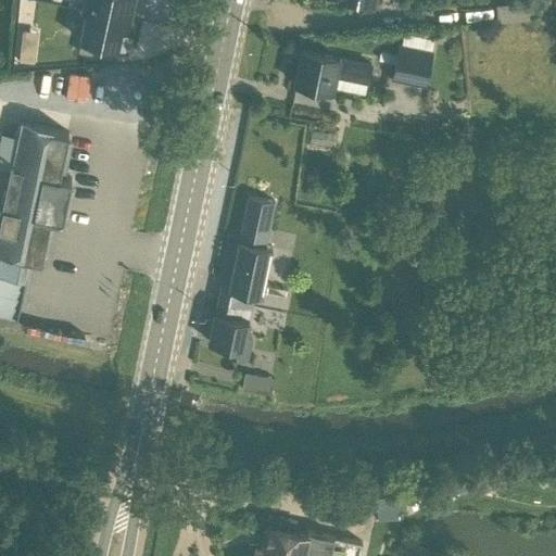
[(84,11),(129,20),(133,0),(80,0),(79,9),(84,11)]
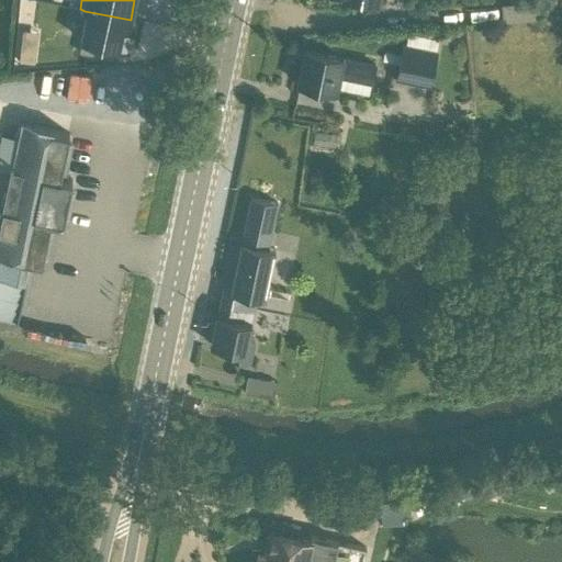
[(520,0),(501,2),(503,19),(536,15),(534,0),(520,0)]
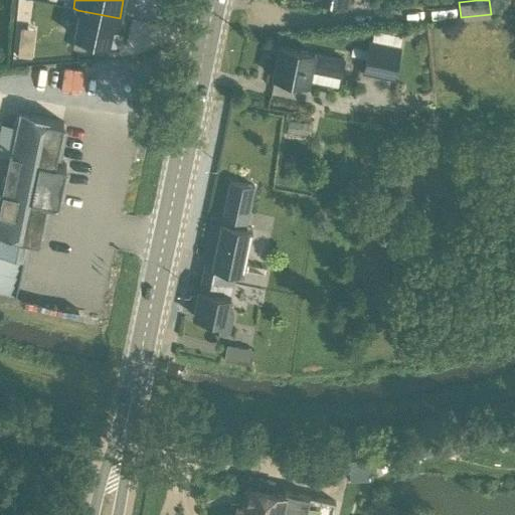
[(74,36),(71,49),(104,55),(106,43),(118,46),(123,19),(120,18),(77,10),(72,36),(74,36)]
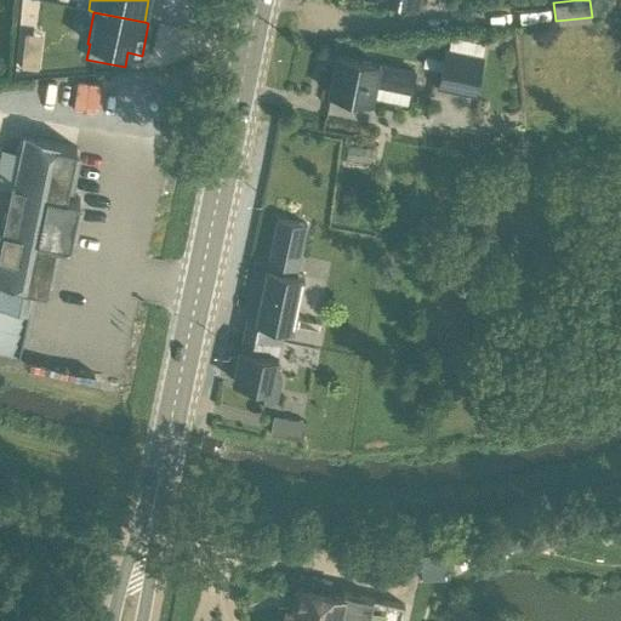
[(425,57),(422,67),(438,70),(436,87),(474,96),(483,57),(479,56),(482,45),(450,38),(448,50),(444,49),(440,61),(425,57)]
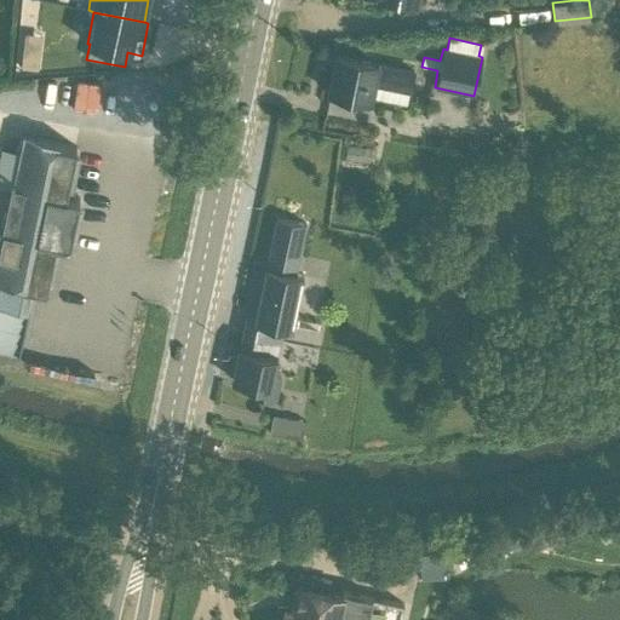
[(334,56),(327,92),(350,97),(349,103),(367,107),(369,97),(406,104),(413,73),(334,56)]
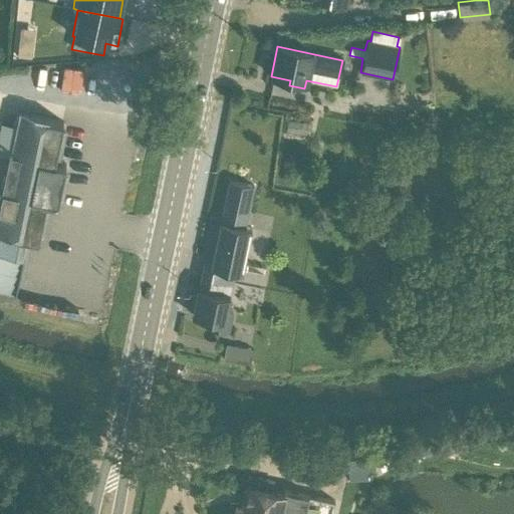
[(63,67),(58,92),(67,94),(73,70),(63,67)]
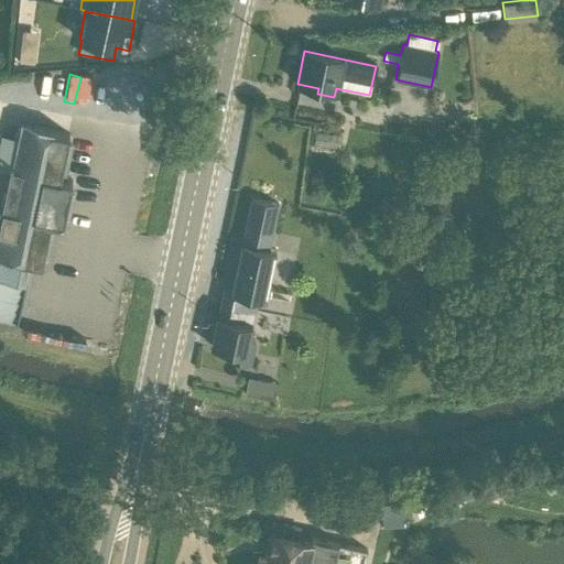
[(60,177),(68,136),(19,125),(17,137),(0,133),(0,318),(15,323),(18,315),(24,310),(34,263),(40,264),(50,221),(62,224),(71,180),(60,177)]
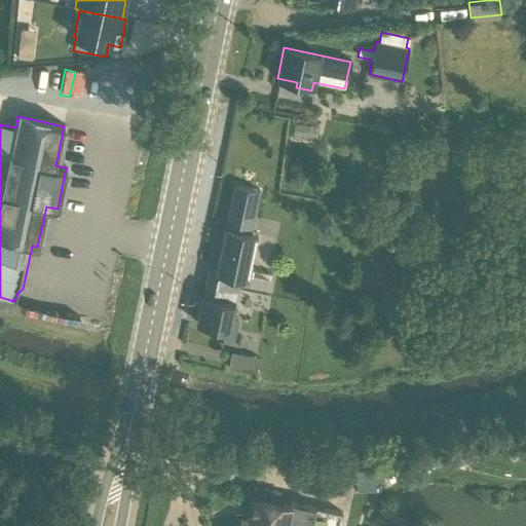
[(293,124),(292,137),(316,139),(317,126),(293,124)]
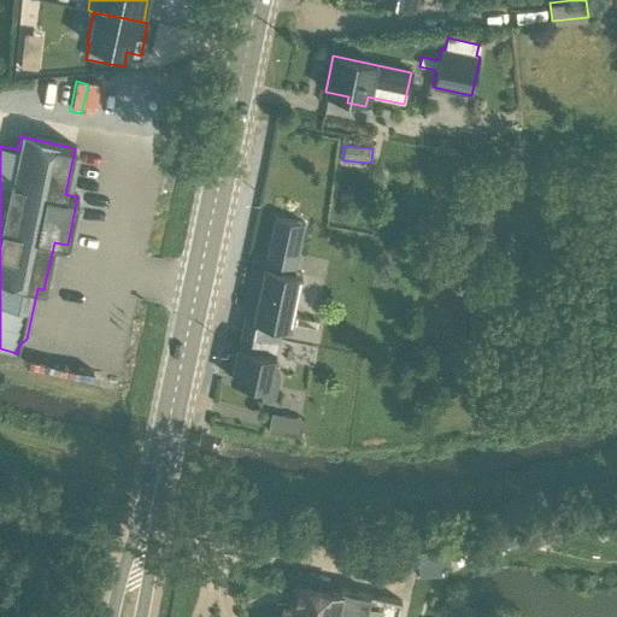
[(278,340),(303,224),(274,218),(248,333),(278,340)]
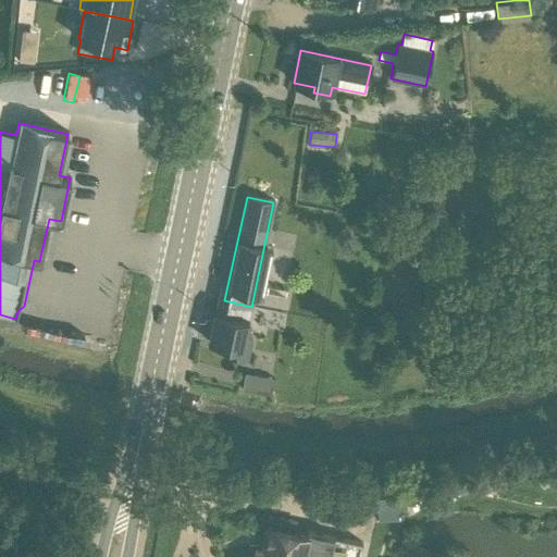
[(251,307),(217,300),(208,342),(224,346),(224,350),(247,356),(250,333),(247,333),(251,307)]
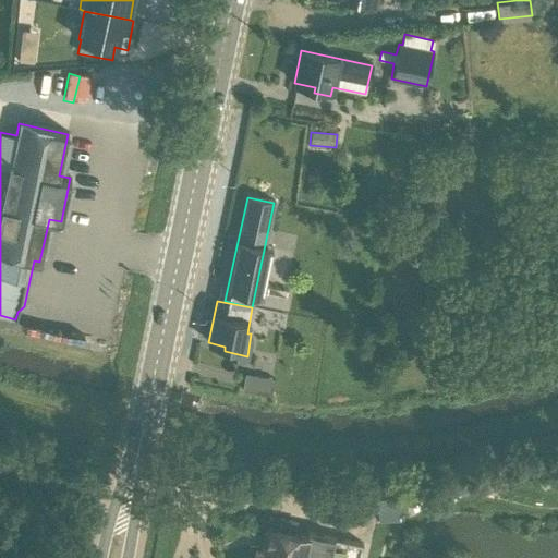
[(273,379),(245,374),(242,389),(271,396),(273,379)]
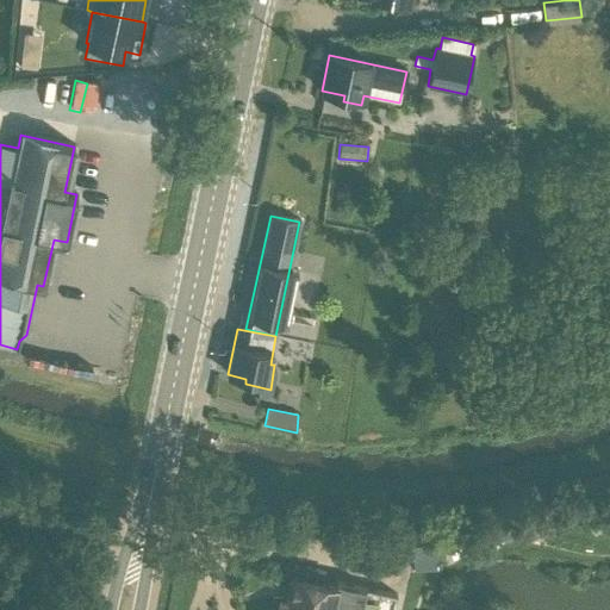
[(440,565),(439,534),(411,535),(414,566),(440,565)]
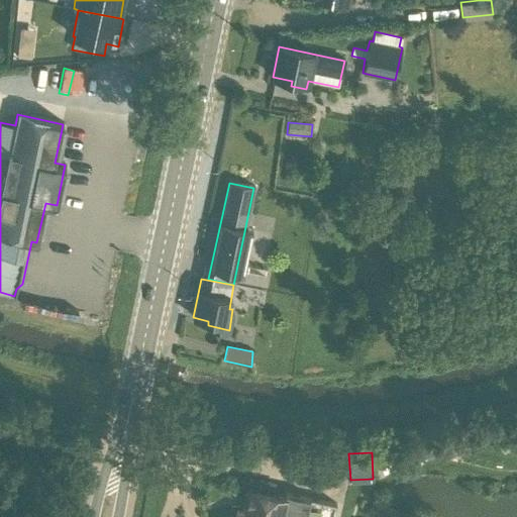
[(332,516),(335,506),(245,488),(240,507),(235,507),(232,516),(332,516)]
